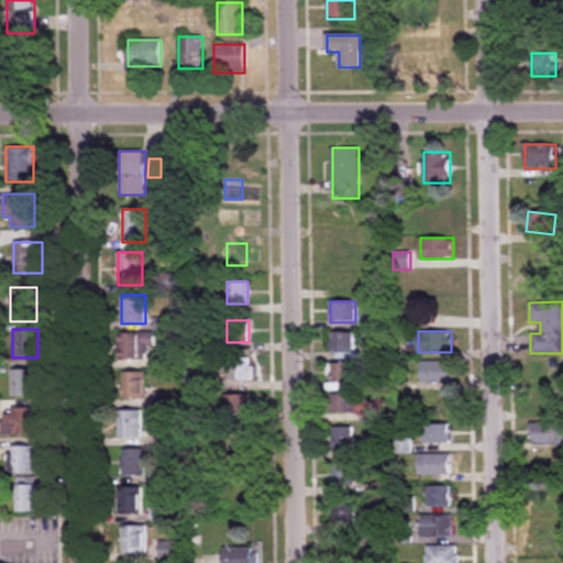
[(356,352),(356,332),(332,332),(332,352),(356,352)]
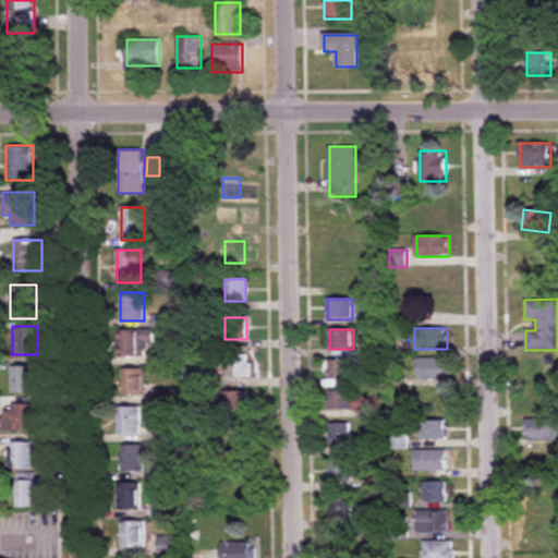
[(150,330),(117,330),(117,356),(150,356),(150,330)]
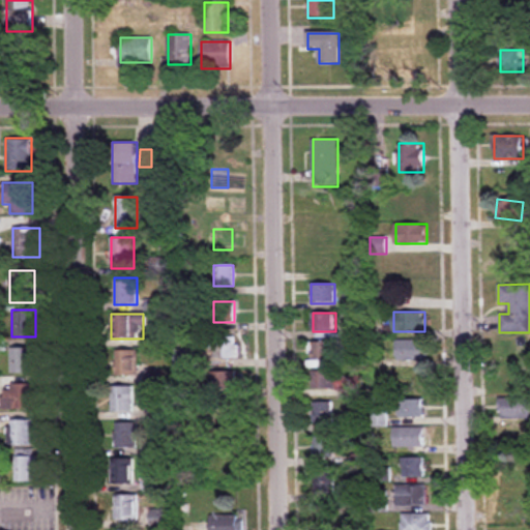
[(214,358),(234,358),(234,336),(214,336),(214,358)]
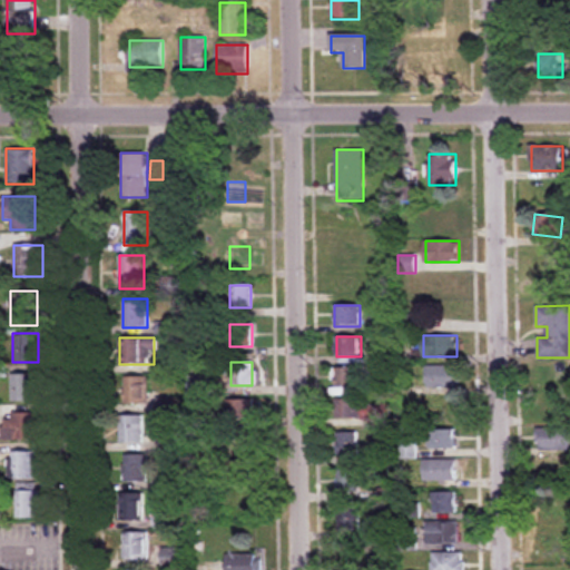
[(459,386),(459,365),(428,365),(428,386),(459,386)]
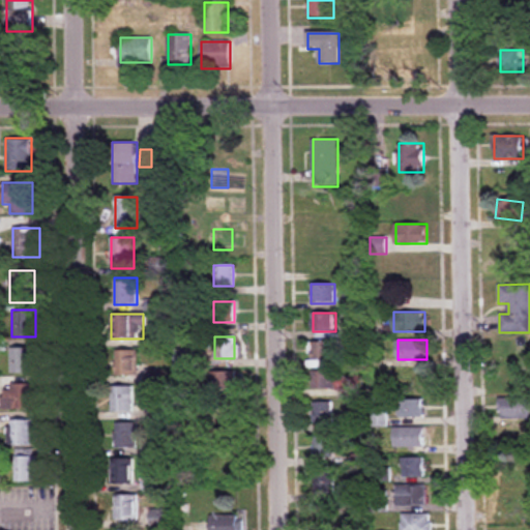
[(528,340),(498,340),(498,359),(528,359),(528,340)]
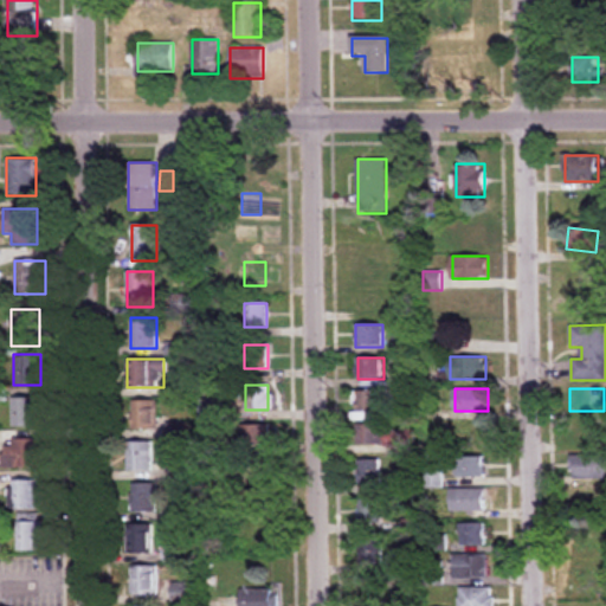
[(384,391),(355,391),(355,411),(384,411),(384,391)]
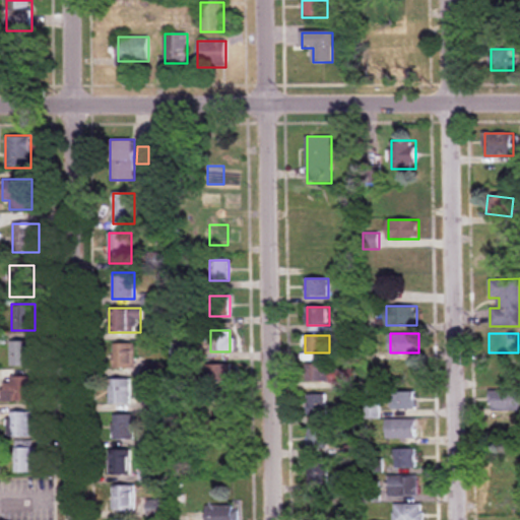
[(31,340),(11,340),(11,366),(31,366),(31,340)]
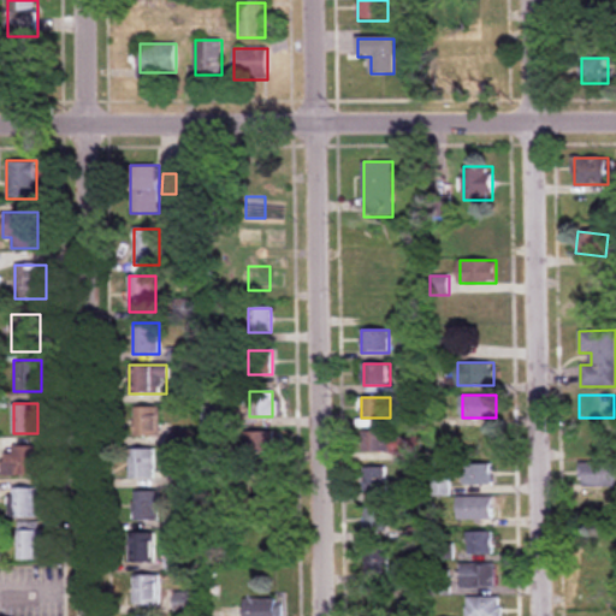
[(134,407),(134,438),(159,438),(159,407),(134,407)]
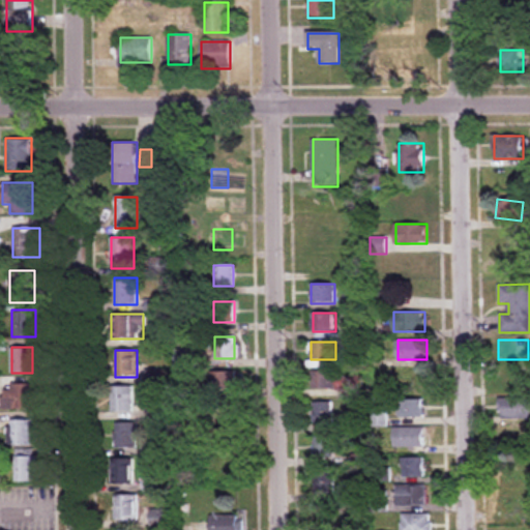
[(529,370),(501,371),(501,389),(529,389),(529,370)]
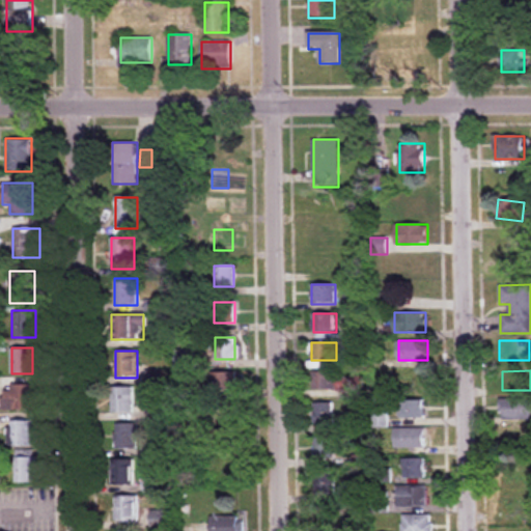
[(235,371),(211,371),(211,389),(235,389),(235,371)]
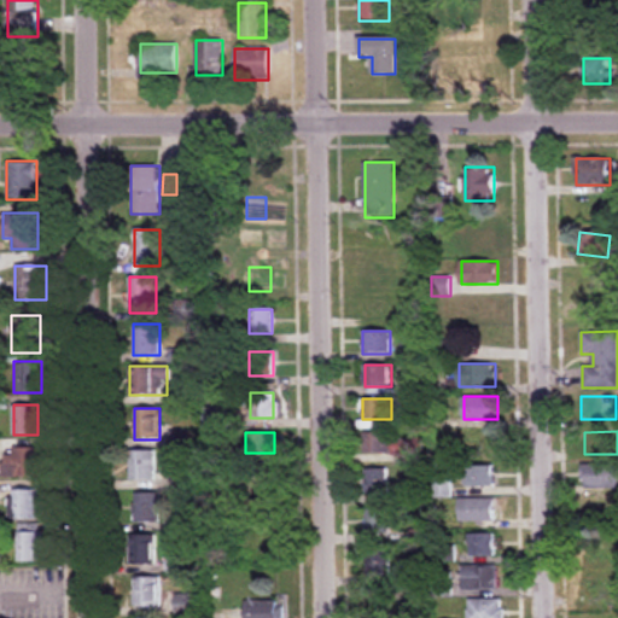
[(360,453),(391,453),(391,432),(360,432),(360,453)]
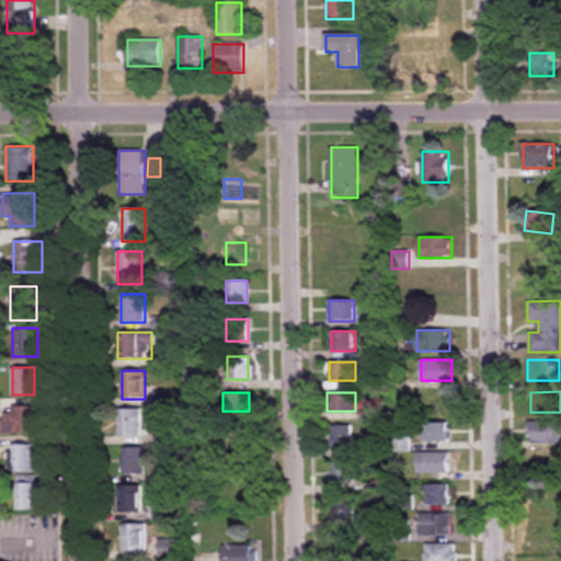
[(37,407),(4,407),(4,433),(37,433),(37,407)]
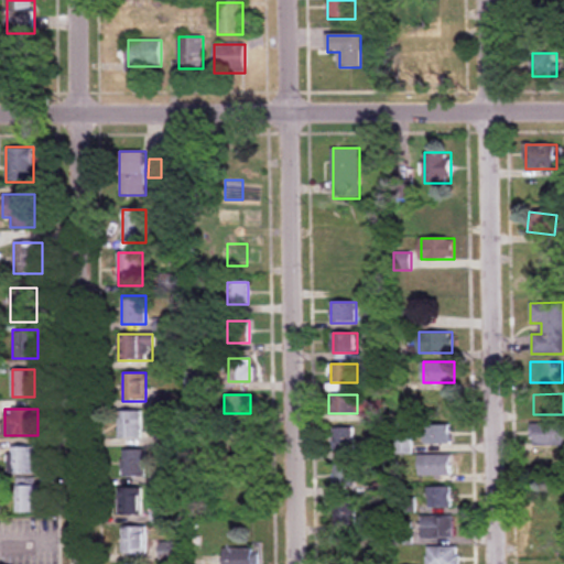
[(142,438),(142,411),(119,411),(119,438),(142,438)]
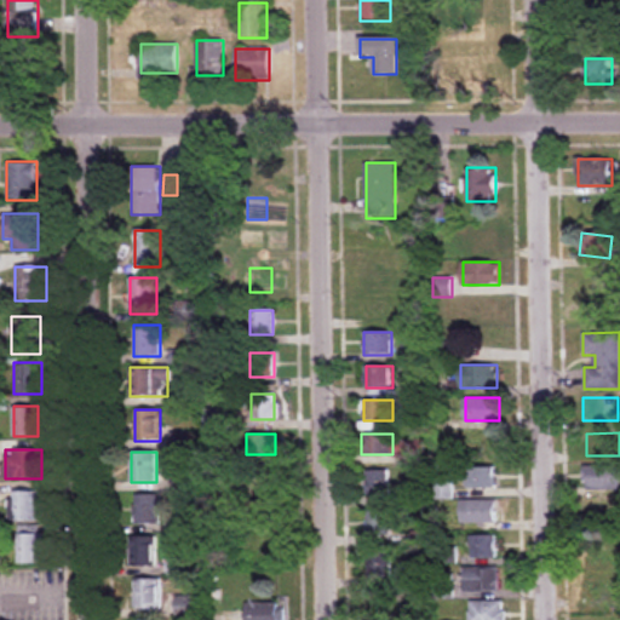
[(584,489),(619,489),(619,465),(584,465),(584,489)]
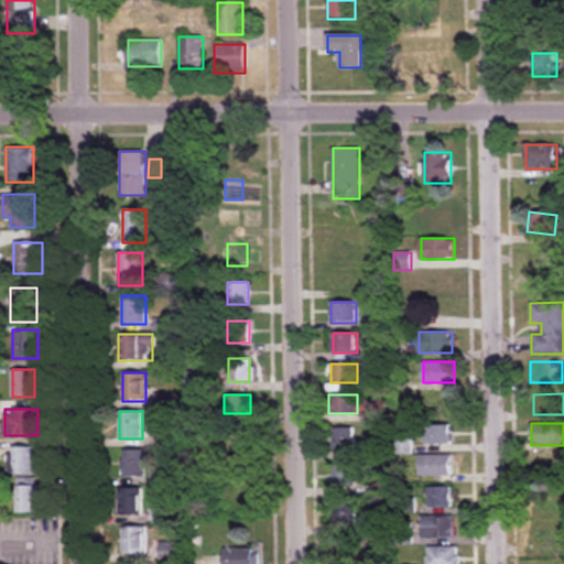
[(451,444),(451,424),(426,424),(426,444),(451,444)]
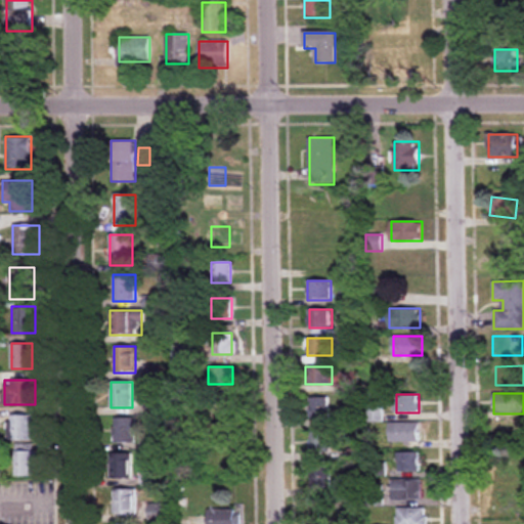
[(308,418),(330,418),(330,397),(308,397),(308,418)]
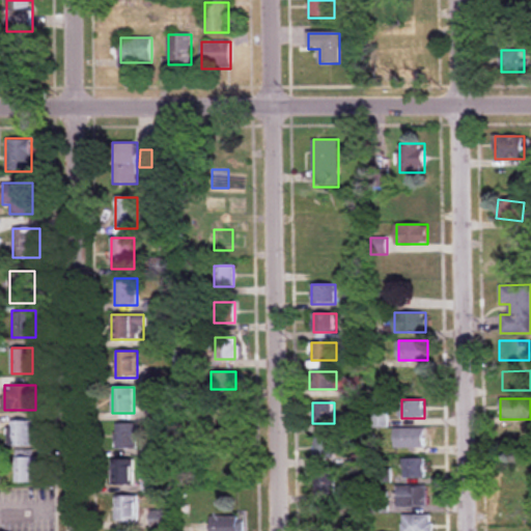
[(32,447),(32,420),(7,420),(7,447),(32,447)]
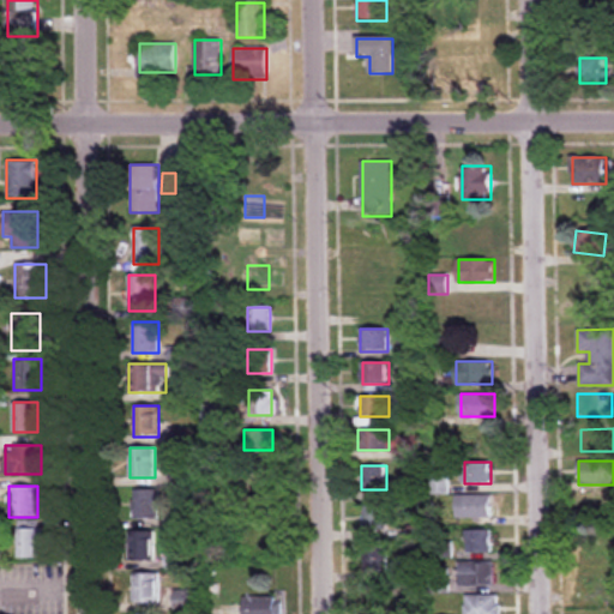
[(133,489),(133,521),(160,521),(160,489),(133,489)]
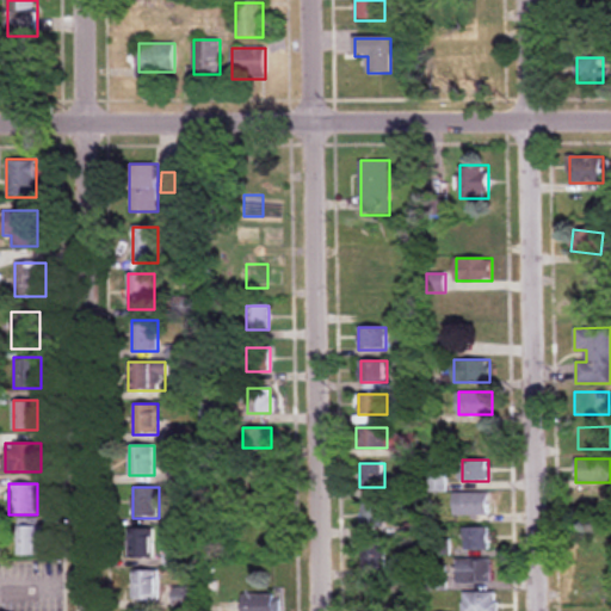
[(489,492),(454,492),(454,514),(489,514),(489,492)]
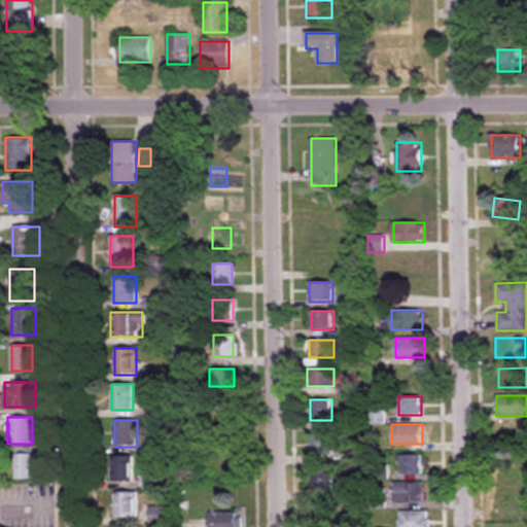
[(209,427),(209,445),(236,445),(236,427),(209,427)]
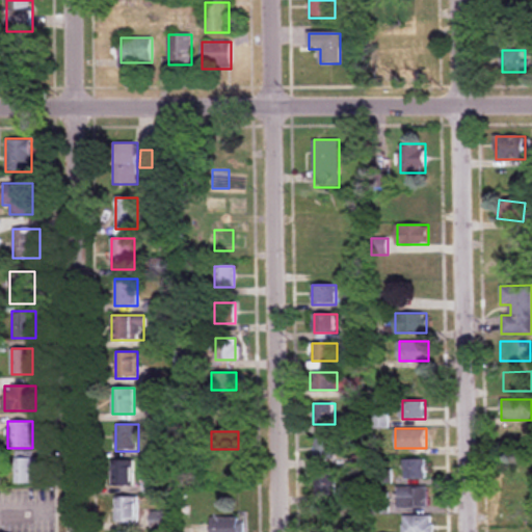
[(314,459),(335,459),(335,437),(314,437),(314,459)]
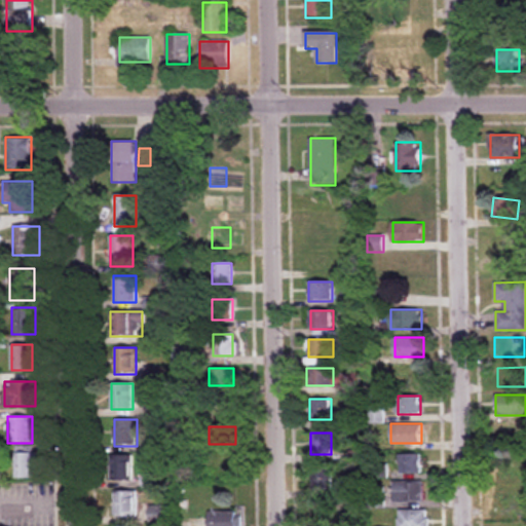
[(14,479),(36,479),(36,453),(14,453),(14,479)]
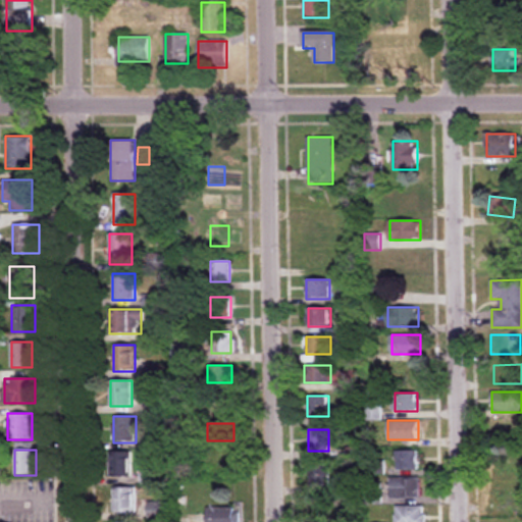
[(396,470),(418,470),(418,451),(396,451),(396,470)]
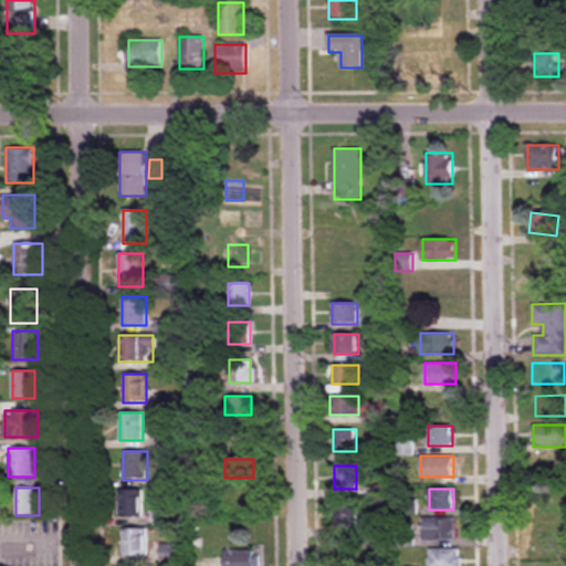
[(143,519),(143,490),(118,490),(118,519),(143,519)]
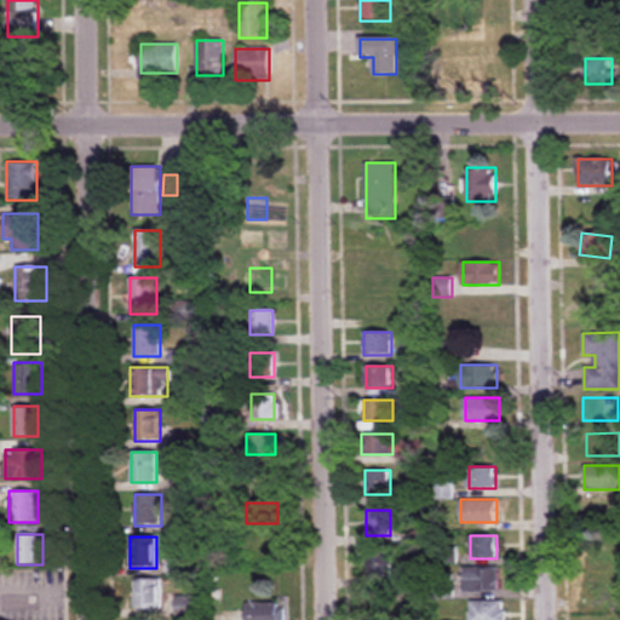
[(367,554),(367,577),(390,577),(390,554),(367,554)]
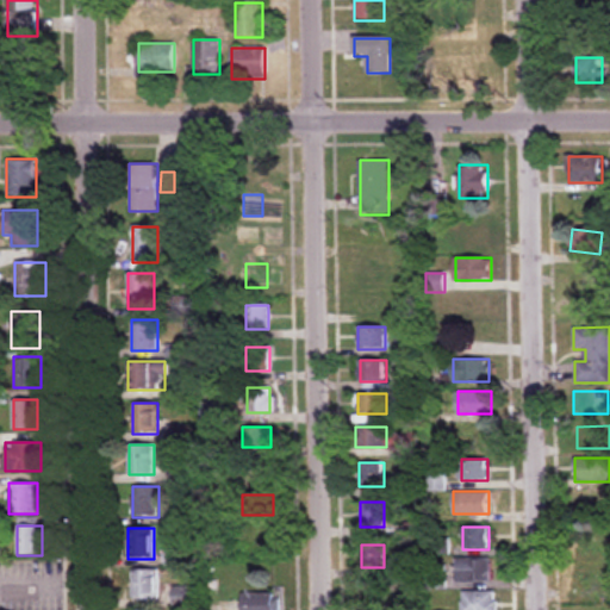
[(491,559),(455,559),(455,582),(491,582),(491,559)]
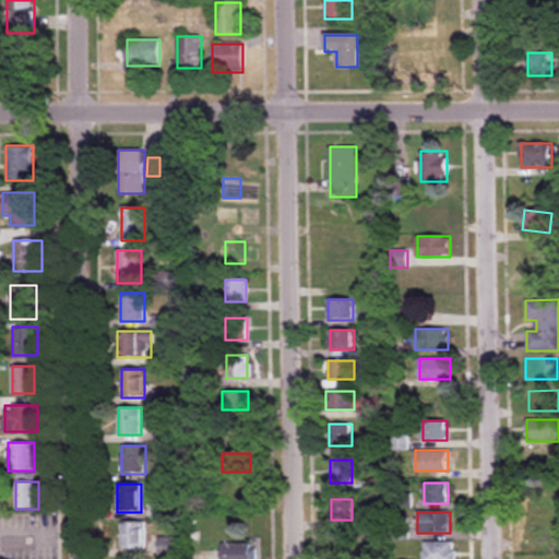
[(120,523),(120,550),(144,550),(144,523),(120,523)]
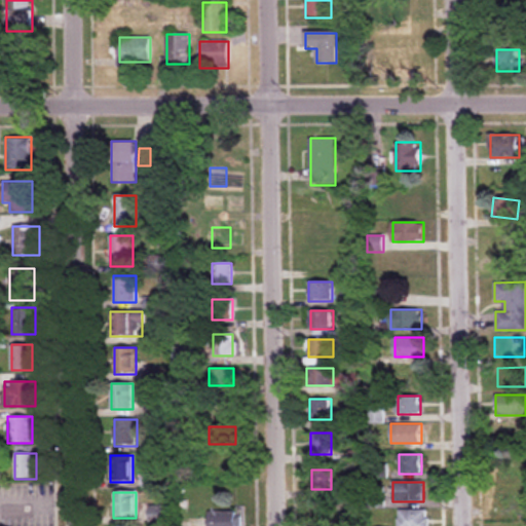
[(313,508),(312,525),(331,525),(331,508),(313,508)]
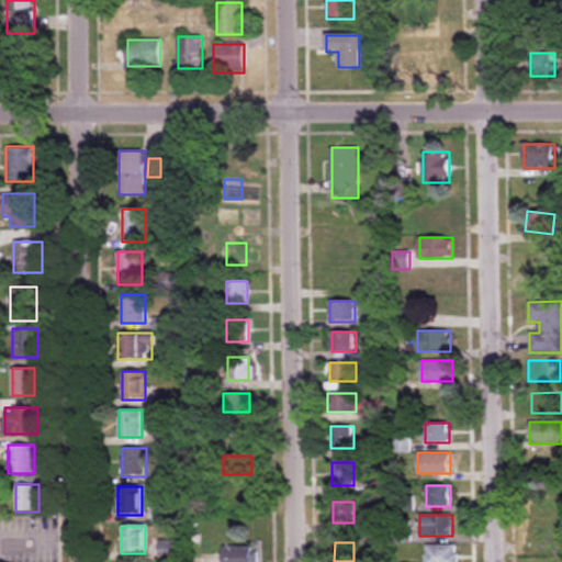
[(457,561),(458,544),(425,544),(425,561),(457,561)]
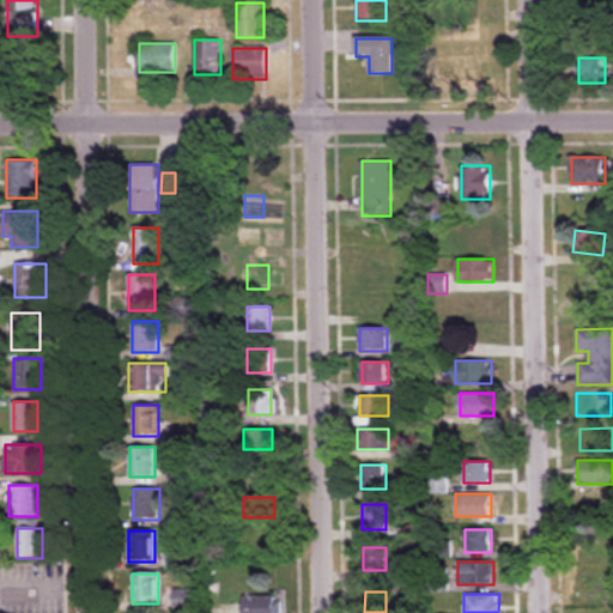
[(275,612),(277,595),(243,595),(242,612),(275,612)]
